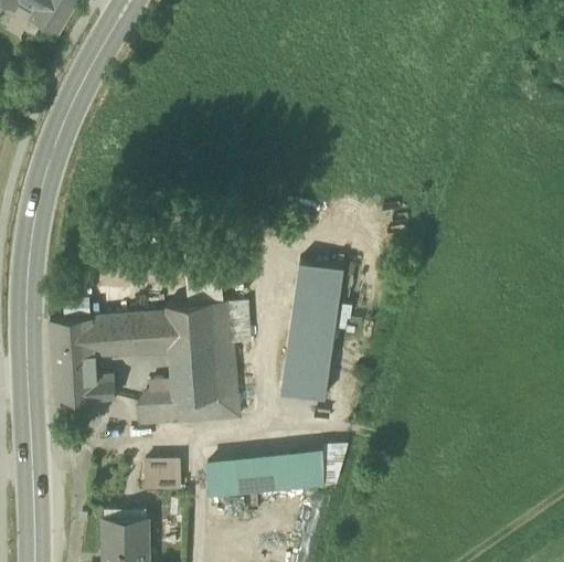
[(56,35),(59,36),(80,0),(0,0),(0,2),(17,12),(21,6),(35,14),(32,21),(56,35)]
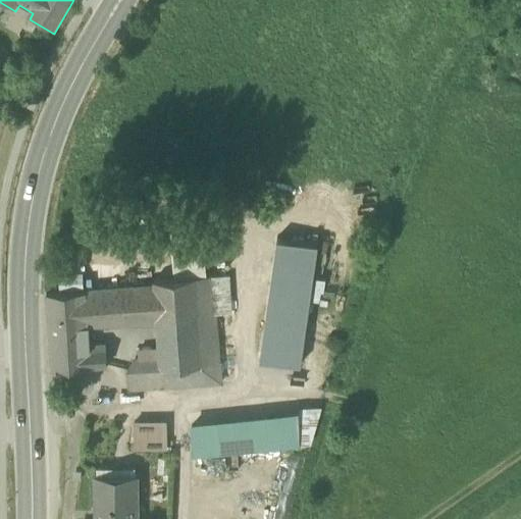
[(200,220),(168,223),(173,281),(196,280),(205,279),(200,220)]
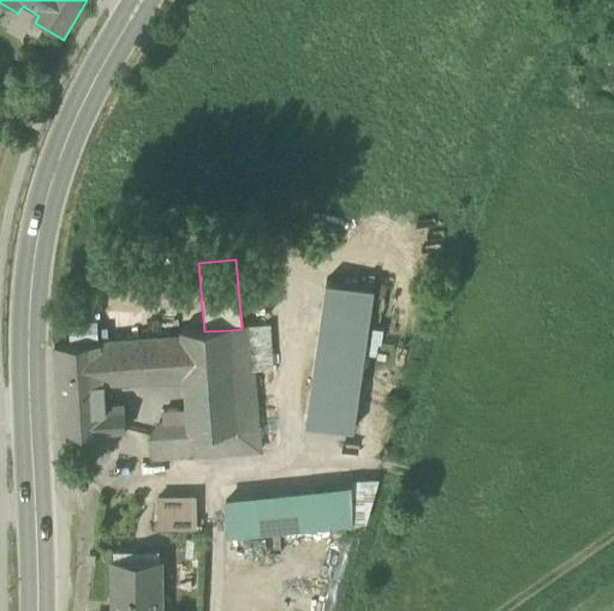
[(375,289),(327,283),(307,425),(355,432),(375,289)]
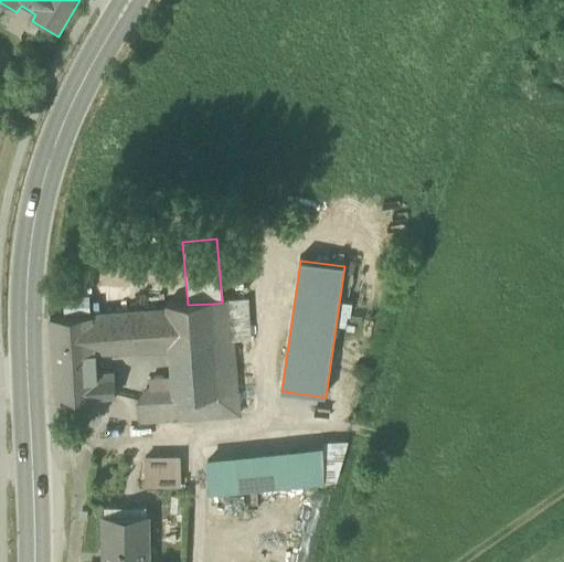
[(248,300),(232,301),(235,341),(251,340),(248,300)]
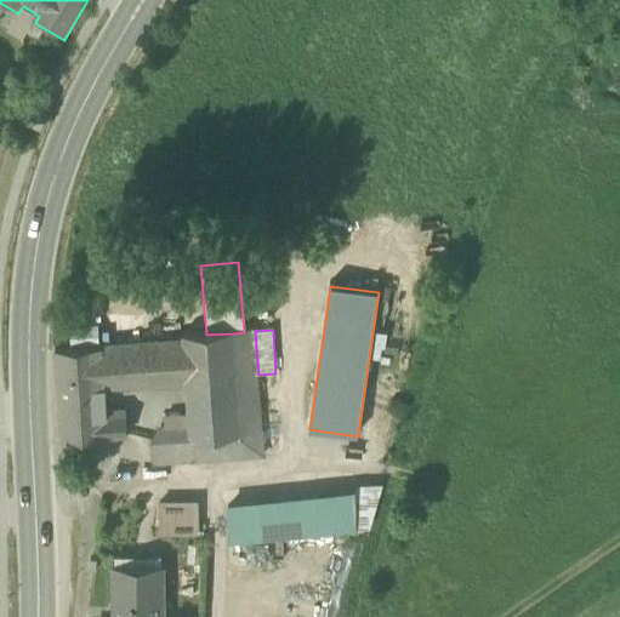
[(244,332),(233,333),(240,436),(194,440),(195,463),(263,458),(259,375),(255,331),(244,332)]
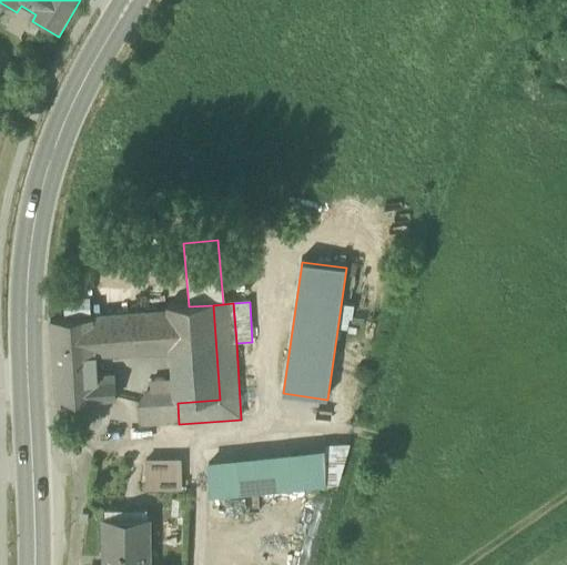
[(175,403),(178,403),(220,400),(213,305),(189,306),(169,309),(169,314),(172,352),(175,392),(175,403)]
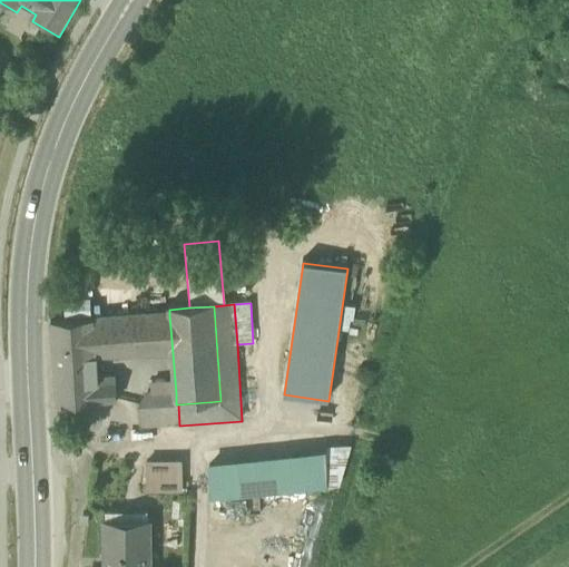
[(96,355),(173,353),(169,315),(61,324),(51,325),(54,375),(97,372),(96,355)]
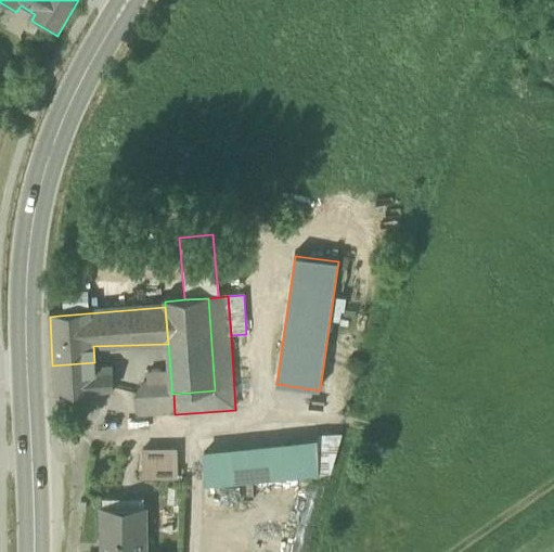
[(52,366),(54,397),(60,397),(114,393),(113,374),(94,375),(94,362),(52,366)]
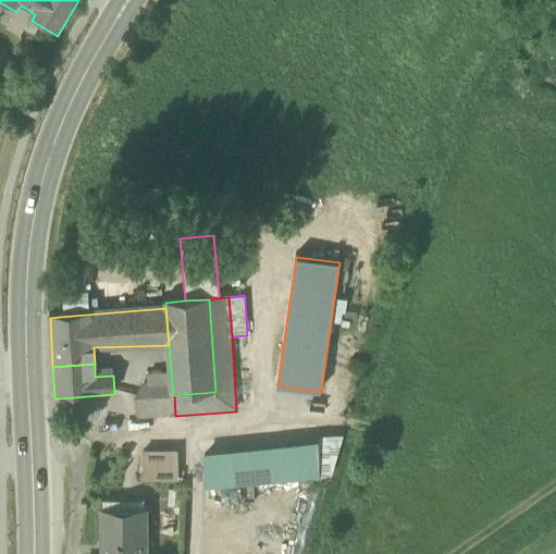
[(145,386),(146,397),(172,395),(172,384),(145,386)]
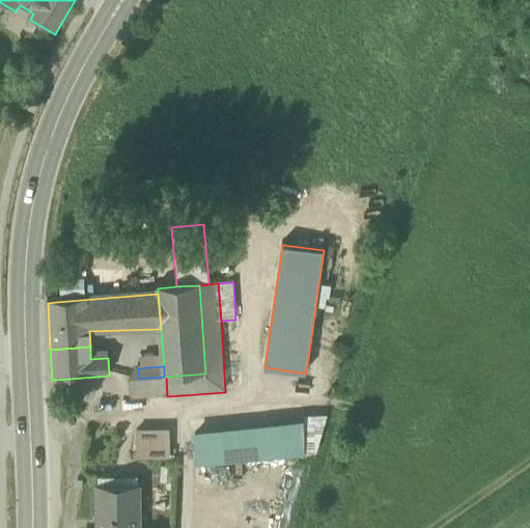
[(164,377),(139,379),(130,379),(131,399),(167,396),(166,377),(164,377)]
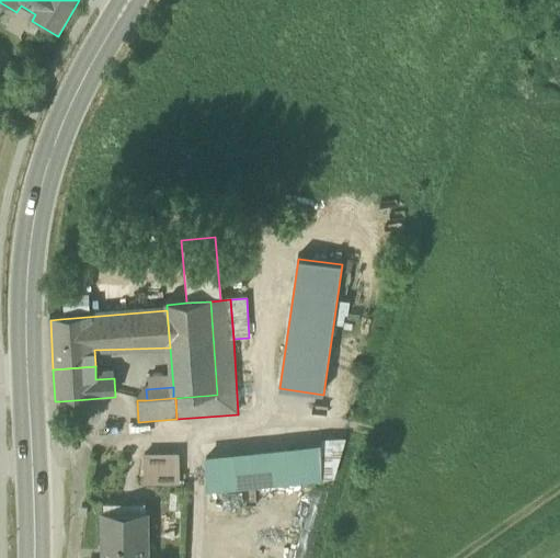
[(206,462),(207,493),(250,488),(323,480),(322,448),(206,462)]
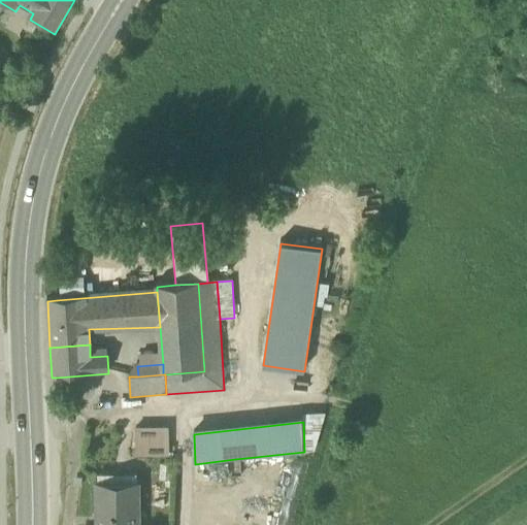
[(136,457),(166,457),(165,431),(135,431),(136,457)]
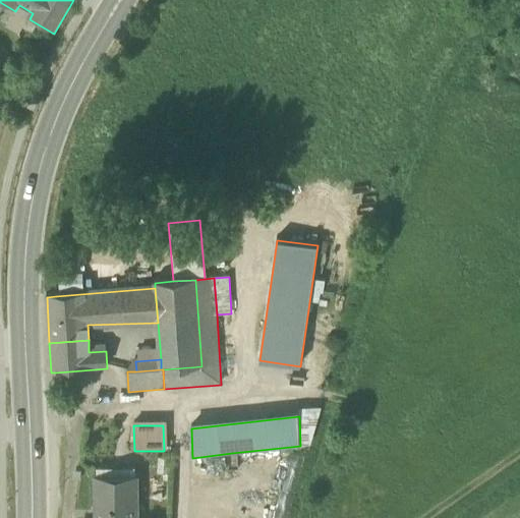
[(134,517),(134,485),(135,485),(135,483),(98,484),(98,517),(134,517)]
